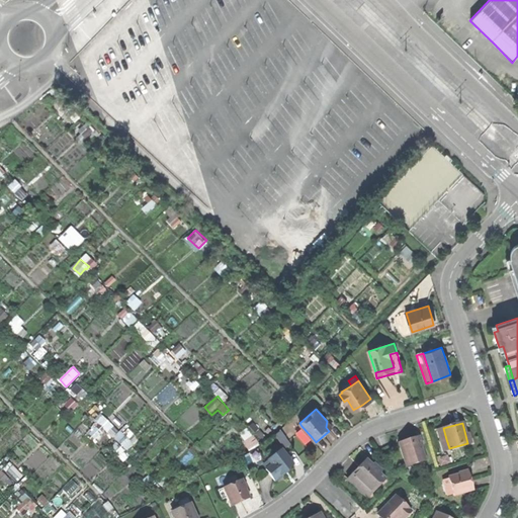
[(305,443),(312,437),(301,426),(294,432),(305,443)]
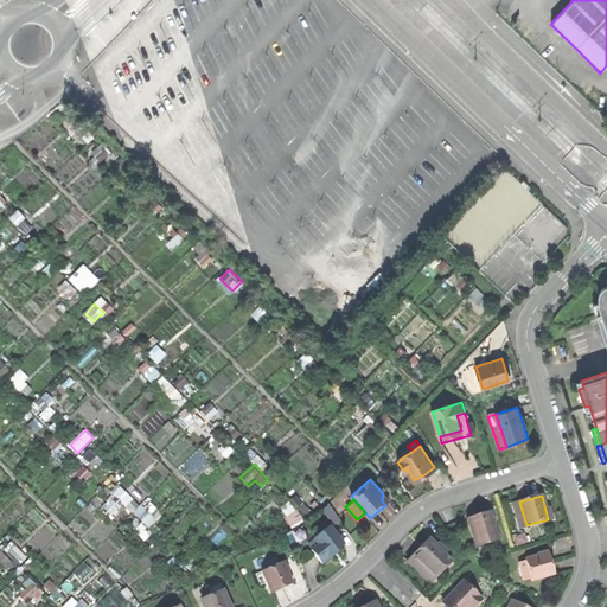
[(516,516),(523,515),(519,502),(512,504),(516,516)]
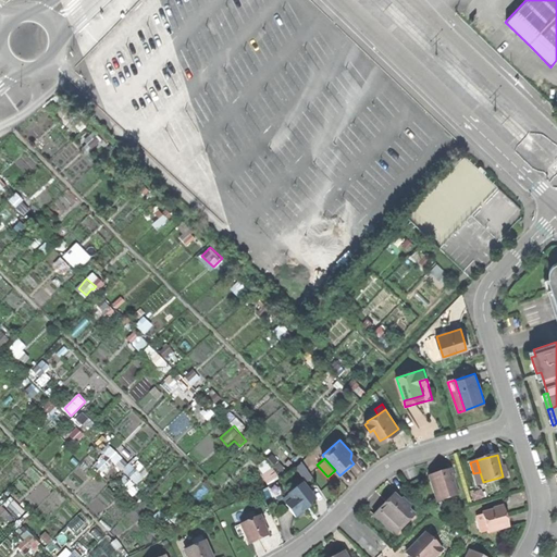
[(270,461),(260,467),(269,483),(280,477),(270,461)]
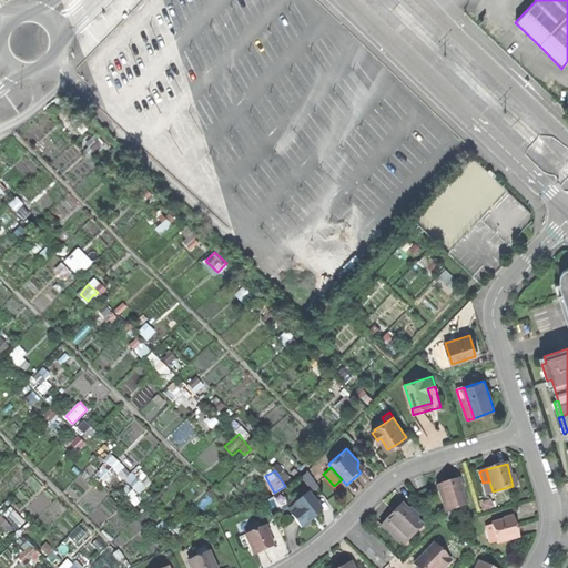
[(142,492),(148,482),(132,475),(128,484),(142,492)]
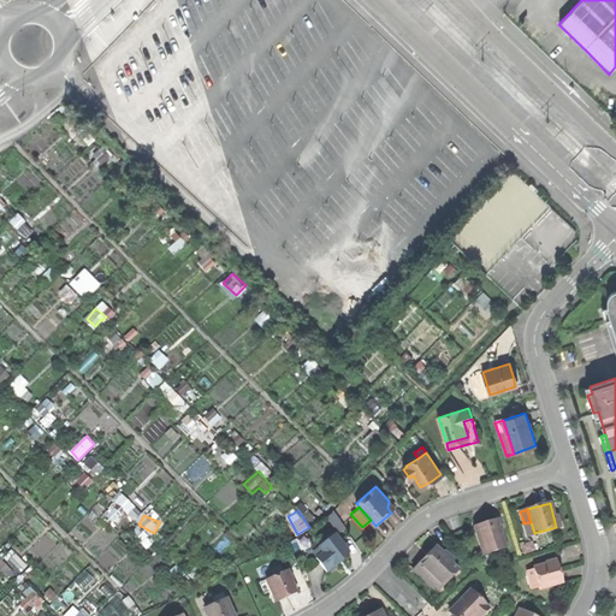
[(505,546),(497,519),(485,523),(474,526),(483,554),(505,546)]
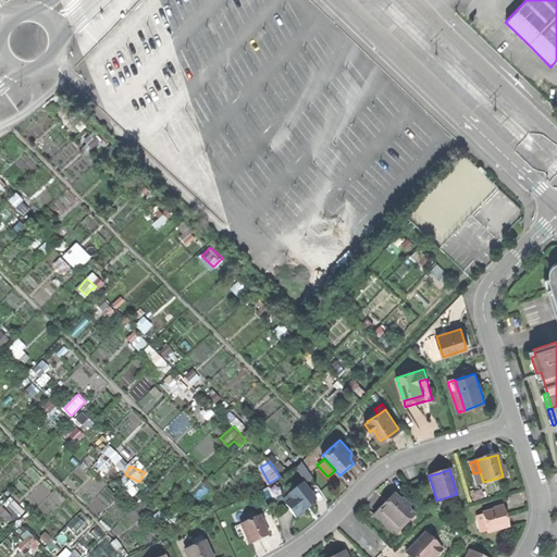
[(477,484),(483,482),(480,472),(473,473),(477,484)]
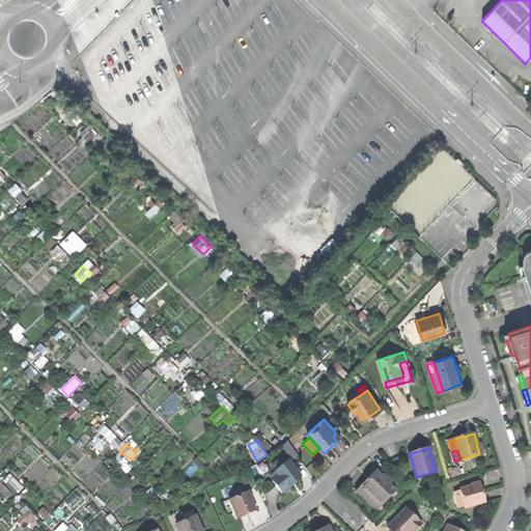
[(274,482),(282,494),(288,488),(292,485),(291,483),(302,475),(289,459),(278,468),(280,471),(280,477),(274,482)]
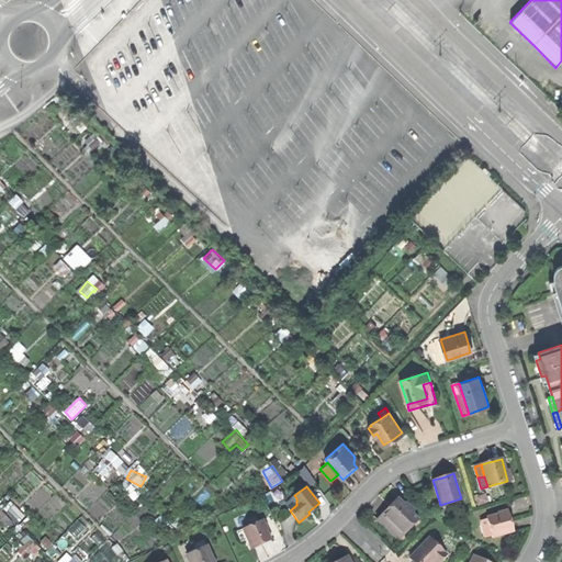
[(382,514),(404,535),(418,519),(413,514),(416,510),(412,506),(405,506),(396,498),(390,506),(382,514)]
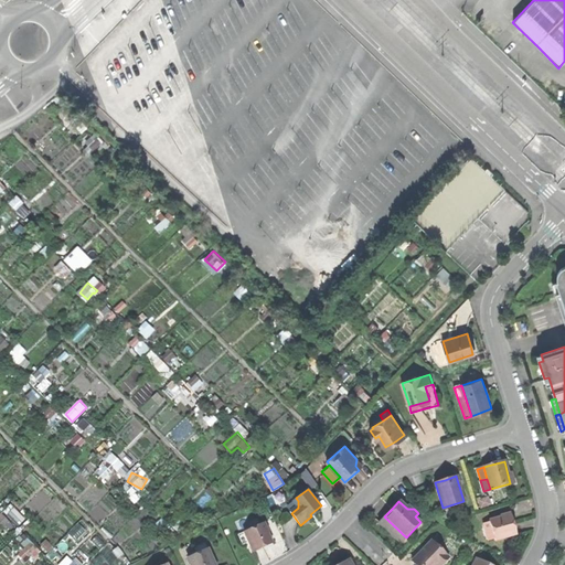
[(494,539),(496,541),(516,535),(513,524),(511,514),(490,520),(490,522),(494,539)]
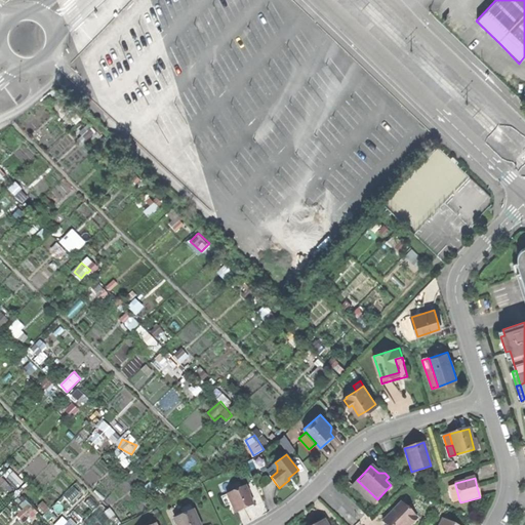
[(255,482),(249,483),(251,493),(257,492),(255,482)]
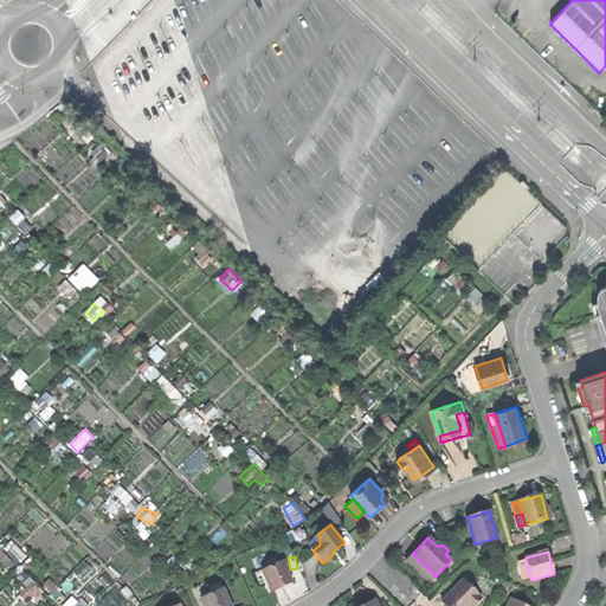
[(523,579),(530,578),(526,560),(519,561),(523,579)]
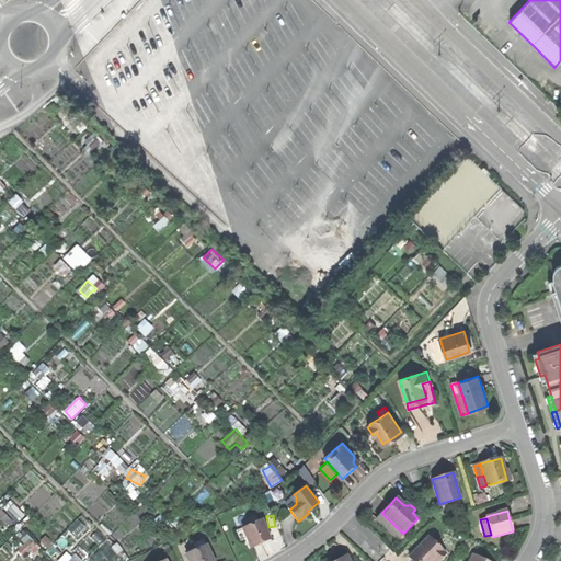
[(247,538),(251,548),(261,544),(271,539),(262,519),(242,528),(247,538)]
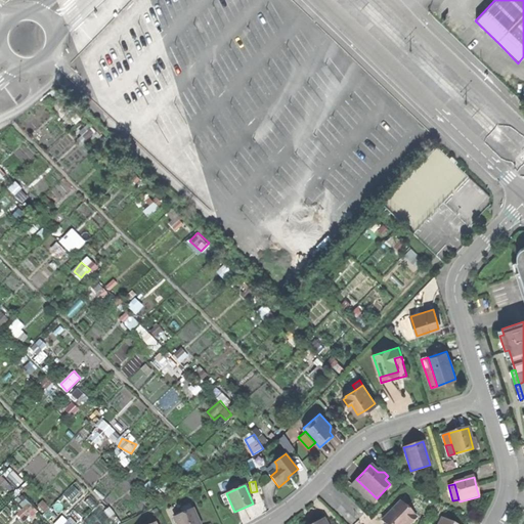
[(224,506),(230,503),(226,493),(220,495),(224,506)]
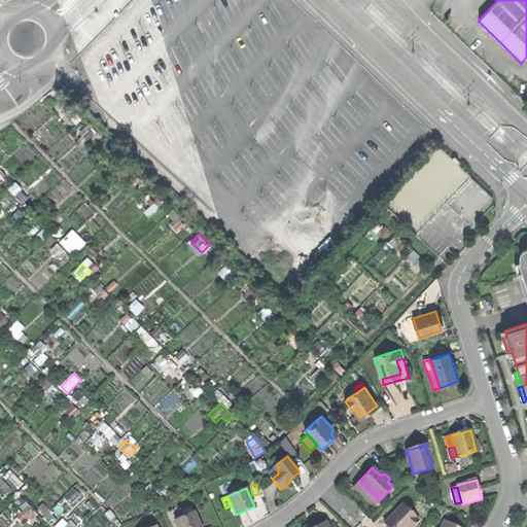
[(386,522),(390,526),(408,526),(411,525),(413,526),(419,520),(418,519),(419,518),(405,503),(389,519),(386,522)]
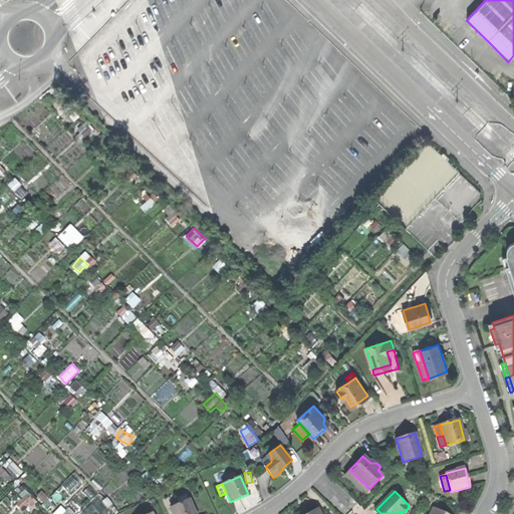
[(176,498),(178,504),(189,499),(187,493),(176,498)]
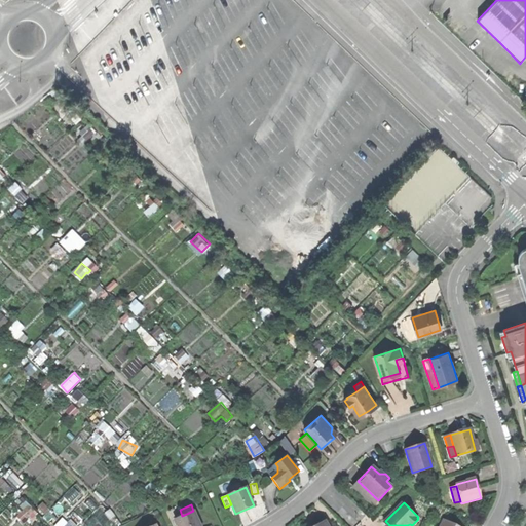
[(176,519),(178,525),(200,525),(193,511),(182,516),(176,519)]
